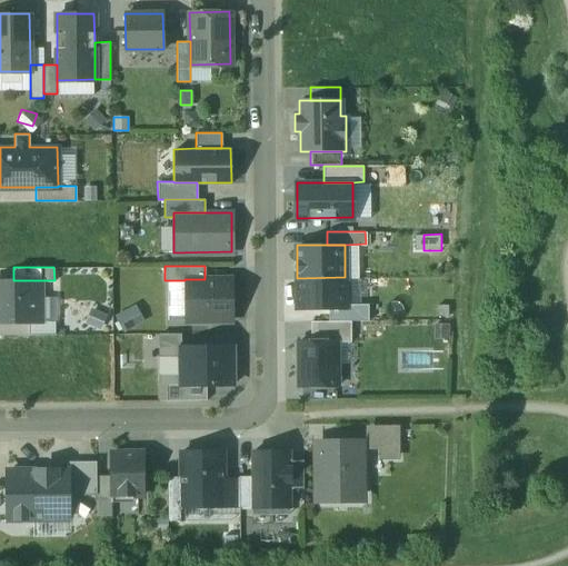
[(345,277),(297,278),(298,307),(328,307),(345,307),(345,304),(345,277)]
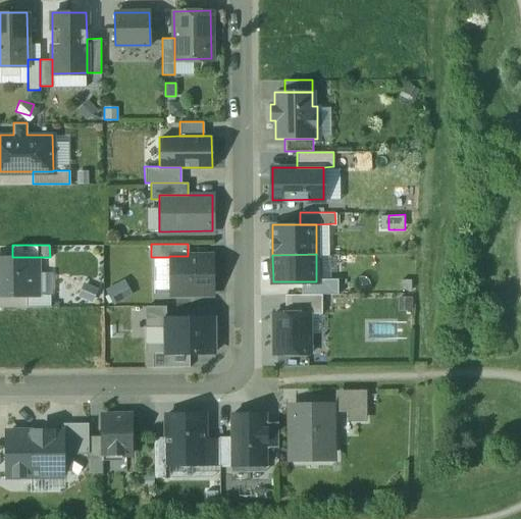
[(213,292),(212,256),(195,256),(188,256),(169,256),(169,257),(169,289),(169,292),(170,293),(213,292)]
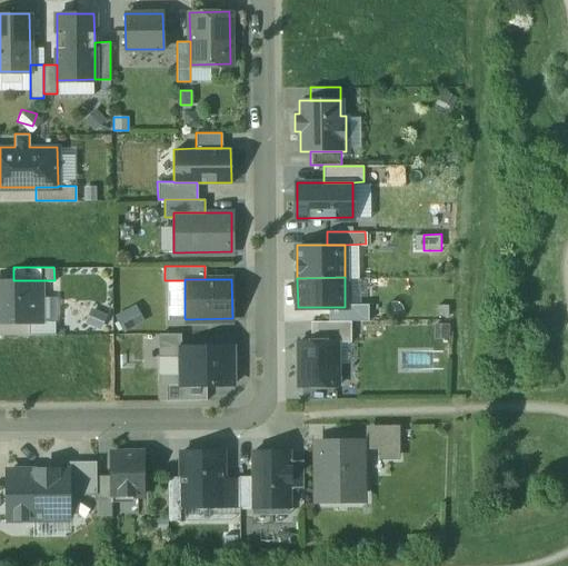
[(13,280),(0,280),(0,320),(28,320),(36,320),(36,317),(40,317),(40,296),(36,296),(36,280),(13,280)]
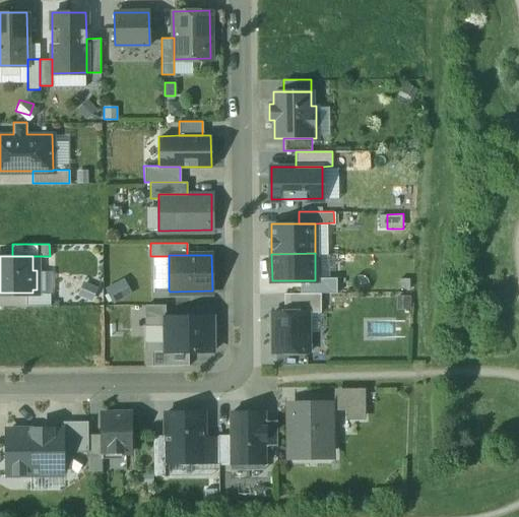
[(169,256),(152,256),(153,287),(169,287),(169,256)]
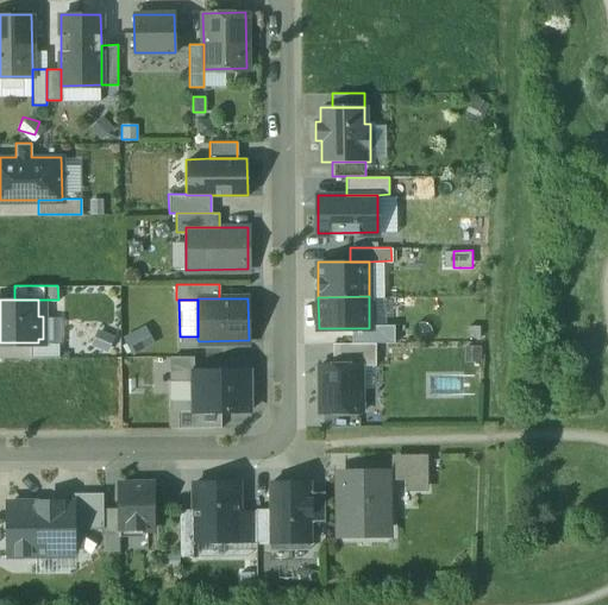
[(351,328),(352,342),(375,342),(394,341),(394,325),(369,325),(369,328),(351,328)]
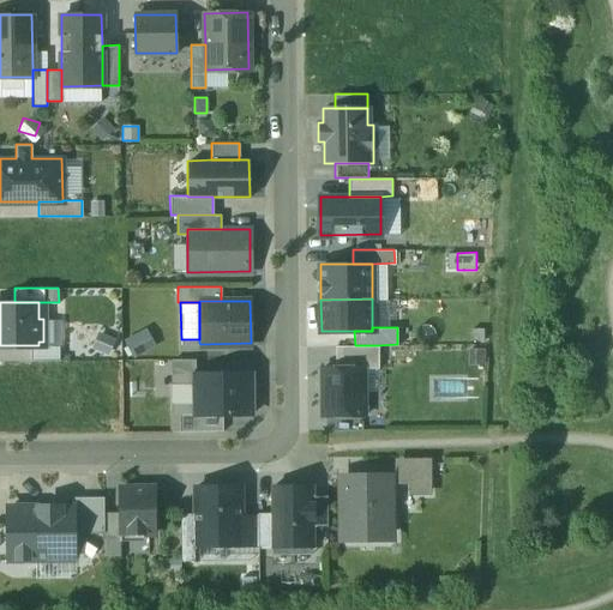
[(155,345),(146,330),(125,340),(133,357),(155,345)]
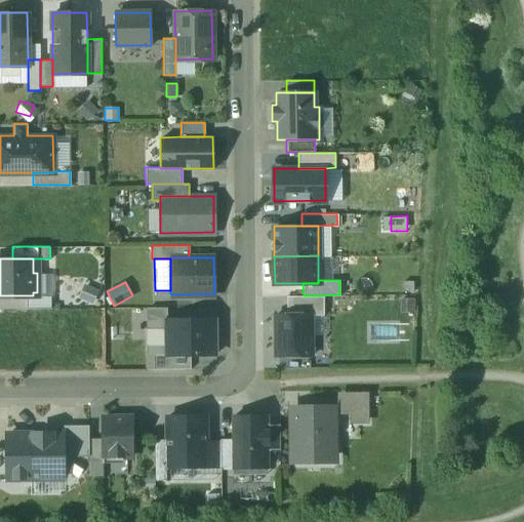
[(79,297),(91,304),(97,290),(85,284),(79,297)]
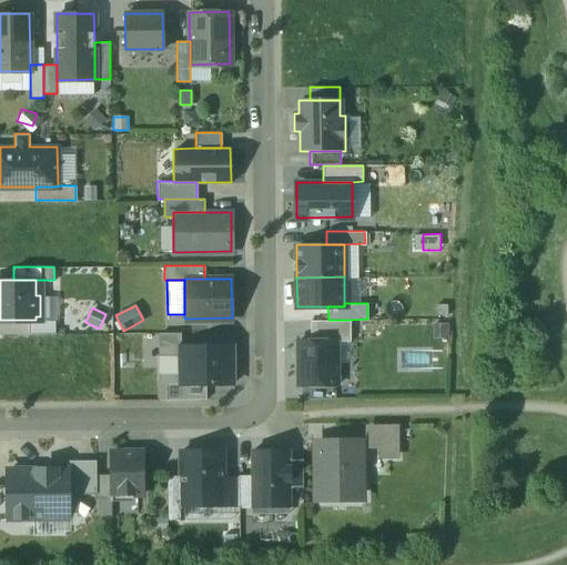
[(54,320),(28,320),(28,334),(54,334),(54,320)]
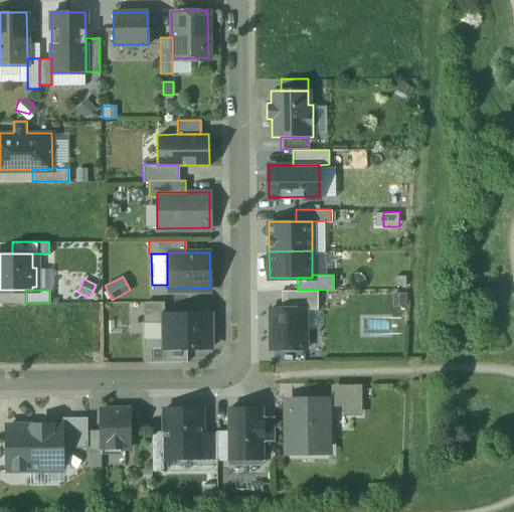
[(298,290),(281,290),(281,308),(305,308),(305,309),(317,309),(317,290),(298,290)]
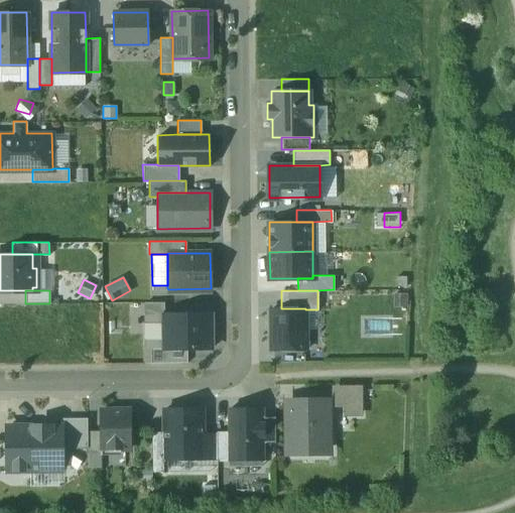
[(394,293),(394,305),(406,306),(406,294),(394,293)]
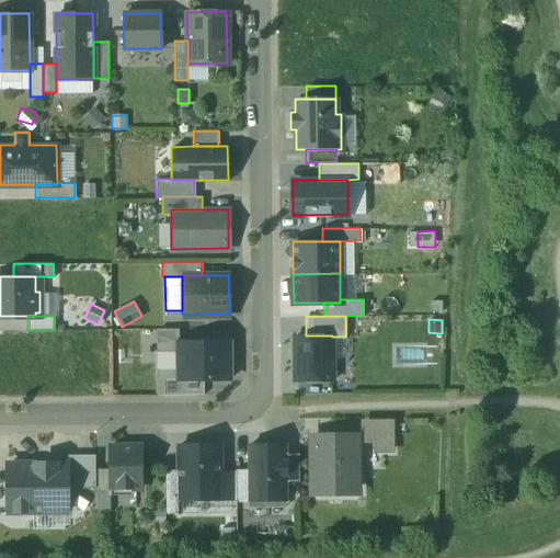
[(179,328),(158,328),(158,342),(178,342),(178,341),(179,341),(179,328)]
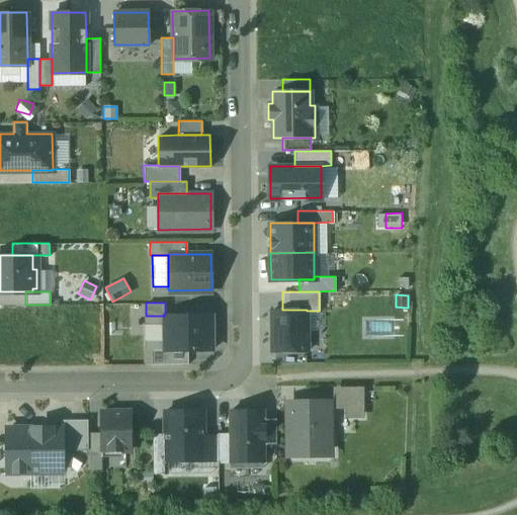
[(282,310),(270,310),(271,350),(308,349),(307,311),(307,310),(282,310)]
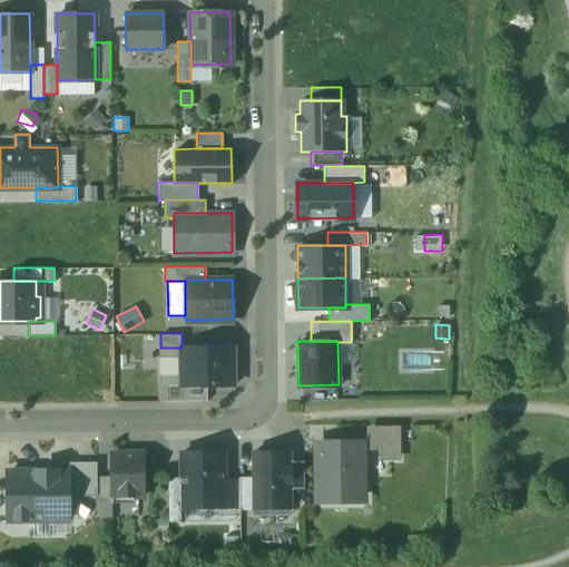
[(182,346),(180,346),(180,348),(180,384),(206,384),(233,383),(233,346),(182,346)]
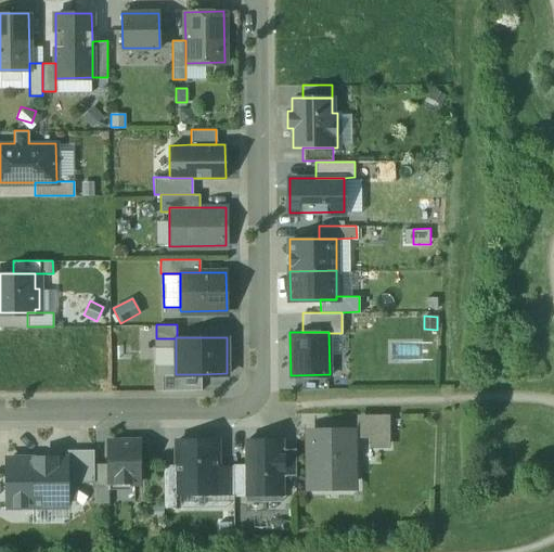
[(201,389),(201,374),(176,374),(162,374),(162,389),(201,389)]
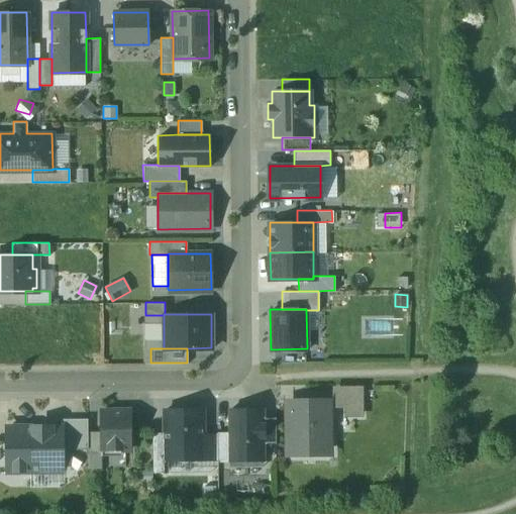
[(359,413),(359,388),(334,388),(334,401),(346,401),(347,413),(359,413)]
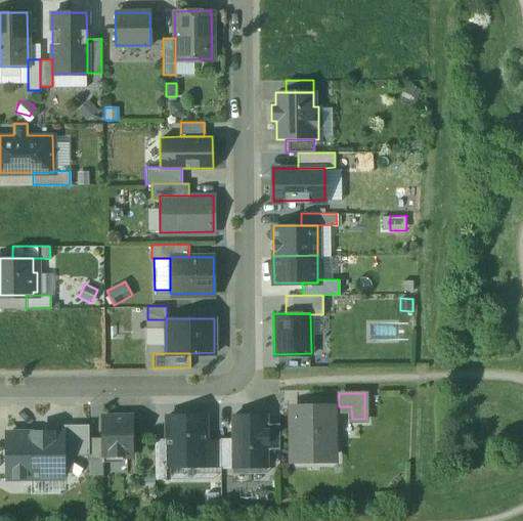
[(331,408),(293,408),(294,457),(331,457),(331,408)]
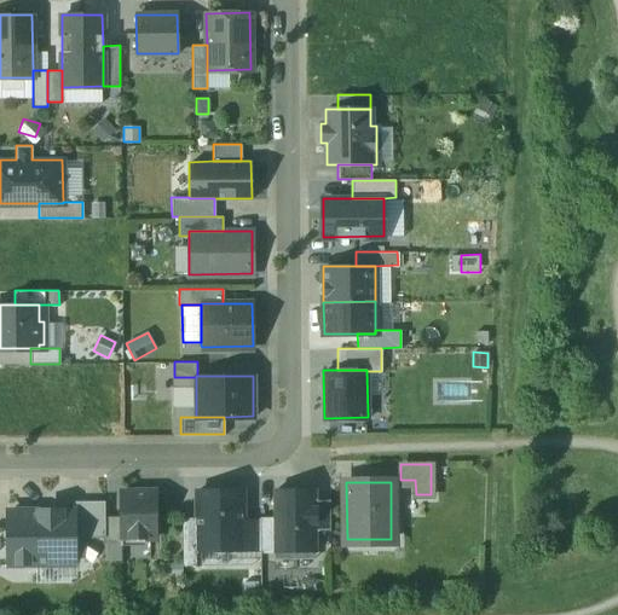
[(315,500),(315,488),(273,489),(273,518),(275,550),(315,549),(315,529),(315,500)]
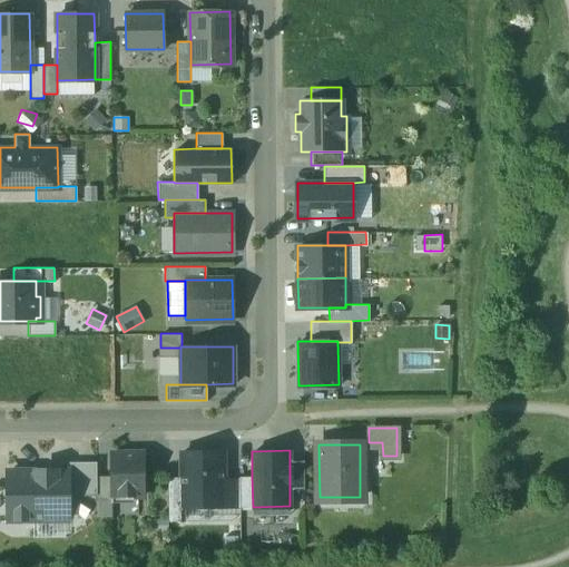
[(223,479),(223,451),(180,451),(180,478),(182,506),(183,506),(223,506),(223,479)]
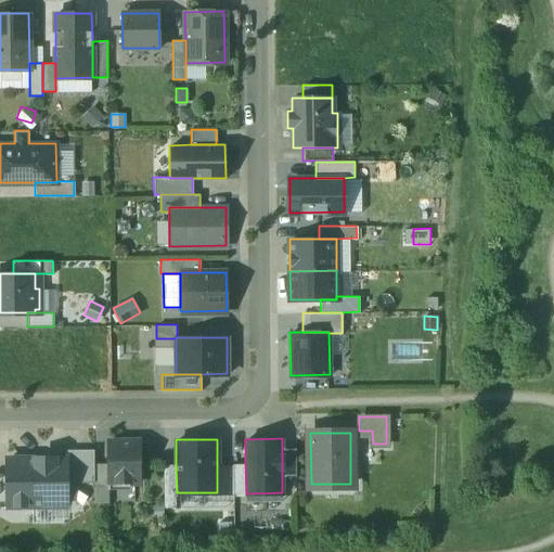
[(139,482),(139,440),(107,440),(107,462),(107,482),(139,482)]
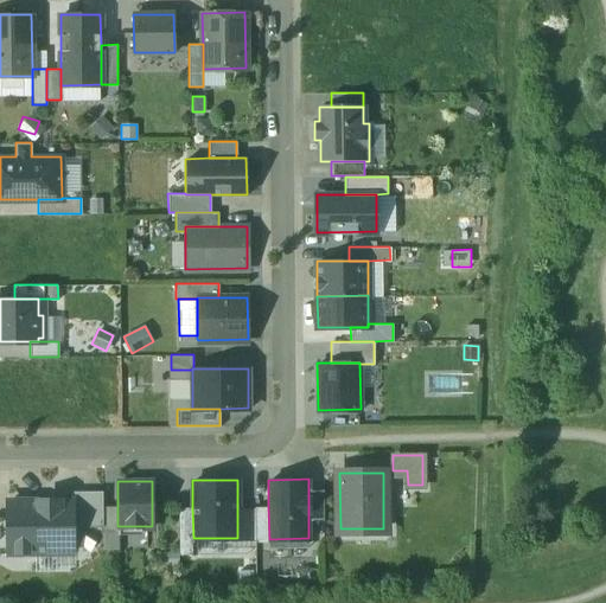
[(323,519),(323,489),(308,491),(308,519),(323,519)]
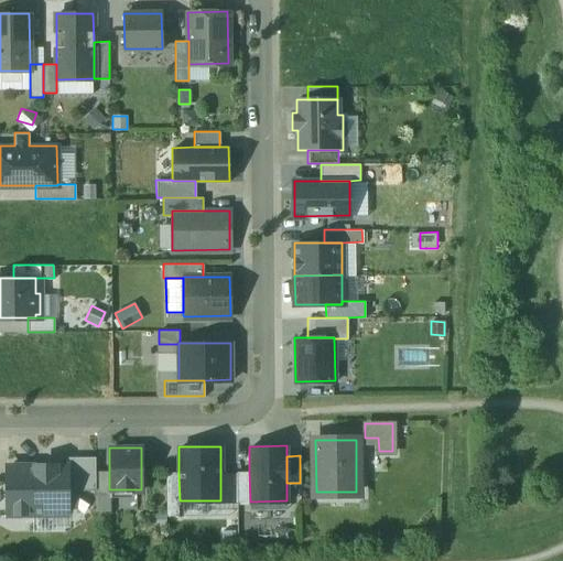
[(66,465),(66,489),(95,489),(95,471),(95,456),(66,456),(66,465)]
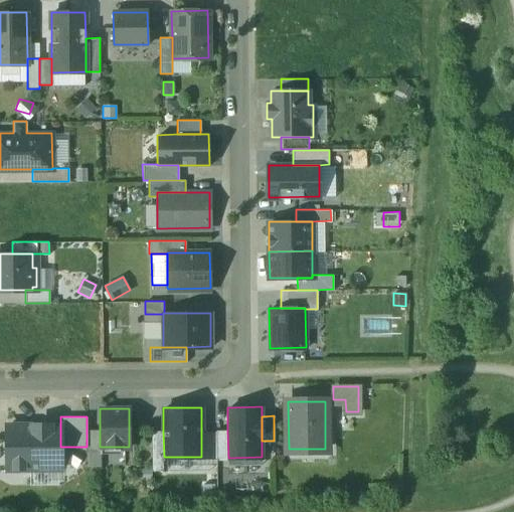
[(60,424),(7,425),(7,440),(7,469),(60,468),(60,447),(60,424)]
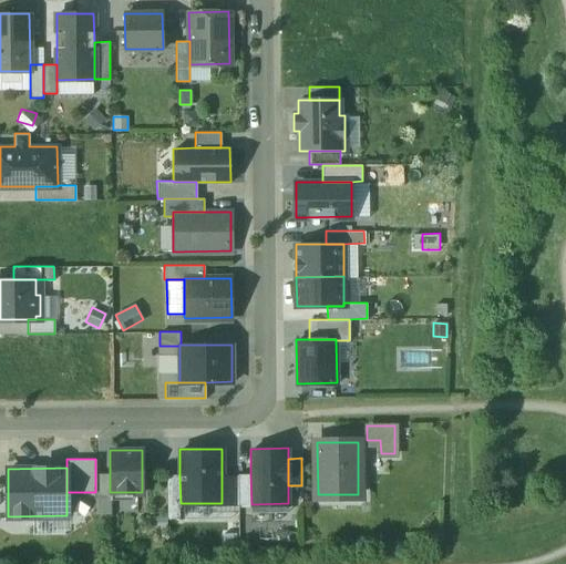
[(110,492),(110,472),(95,473),(95,492),(95,498),(110,498),(110,492)]
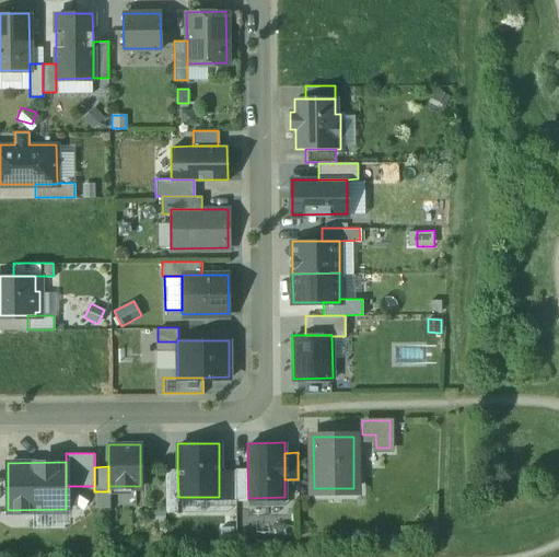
[(178,497),(177,470),(164,470),(165,509),(179,509),(179,497),(178,497)]
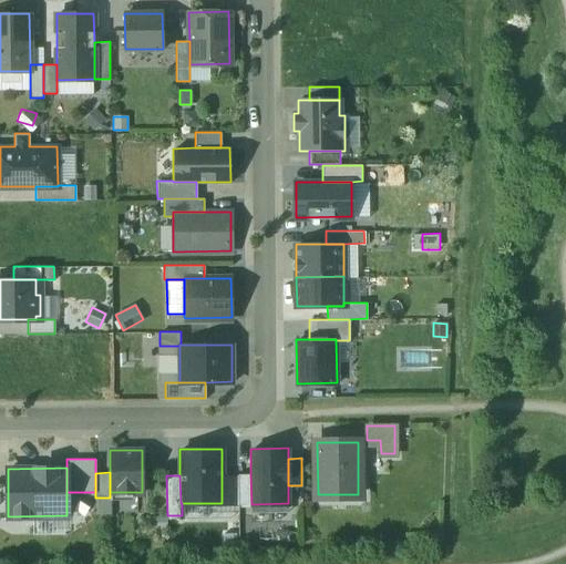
[(251,504),(250,475),(237,475),(237,477),(238,503),(238,504),(251,504)]
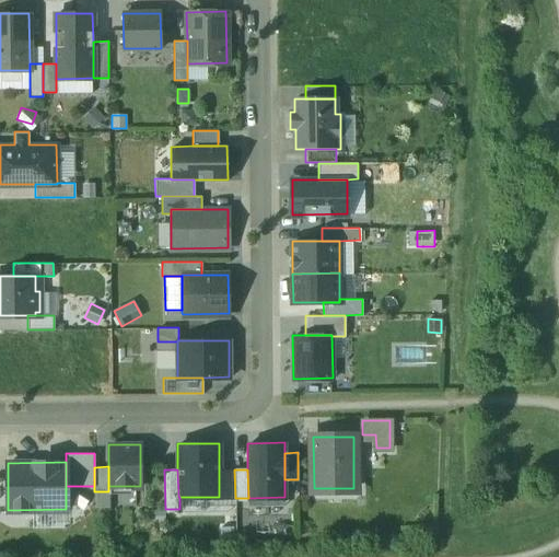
[(234,471),(219,471),(219,497),(235,497),(234,471)]
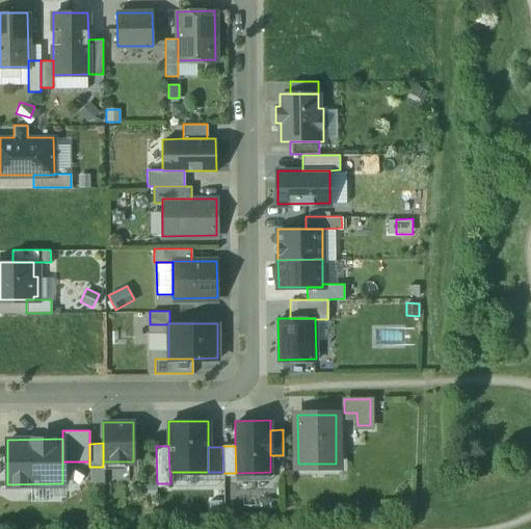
[(104,480),(103,467),(89,467),(90,480),(104,480)]
